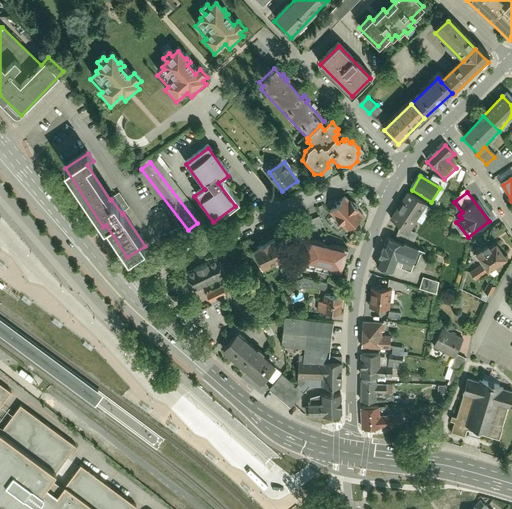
[(426,207),(408,195),(391,221),(409,233),(426,207)]
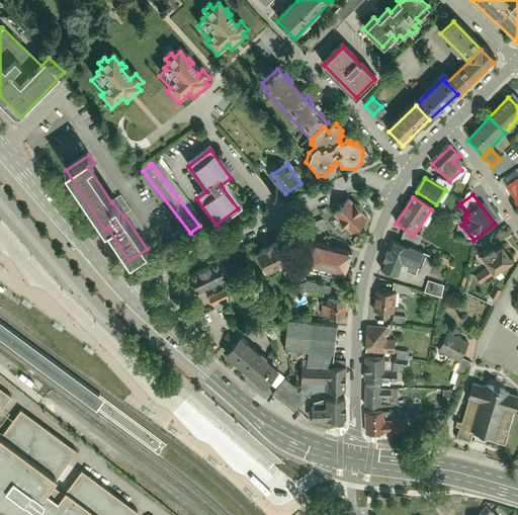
[(366,220),(350,202),(336,217),(352,234),(366,220)]
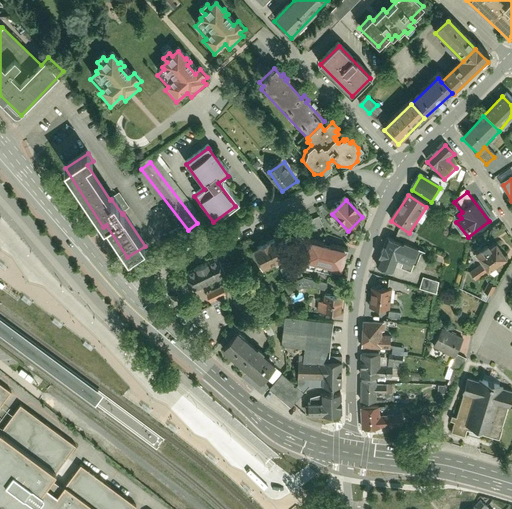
[(308,222),(313,232),(322,228),(318,218),(308,222)]
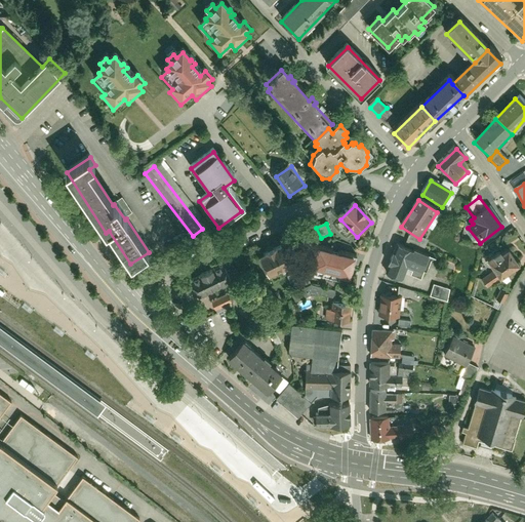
[(285,242),(255,257),(267,278),(296,263),(285,242)]
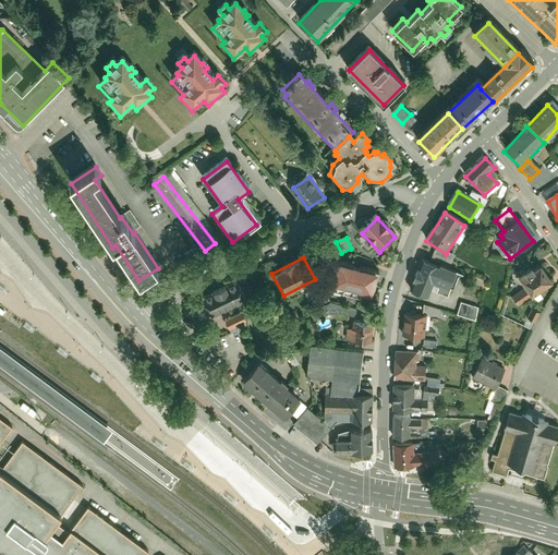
[(421,262),(410,293),(428,300),(433,286),(447,291),(452,272),(421,262)]
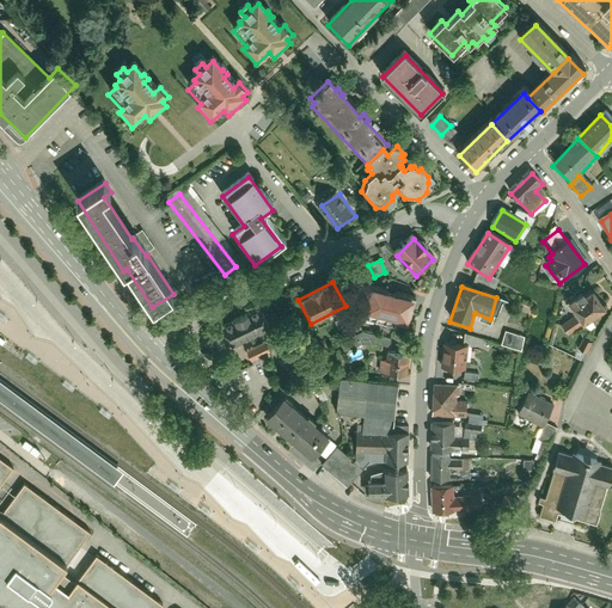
[(408,329),(415,299),(367,288),(360,317),(408,329)]
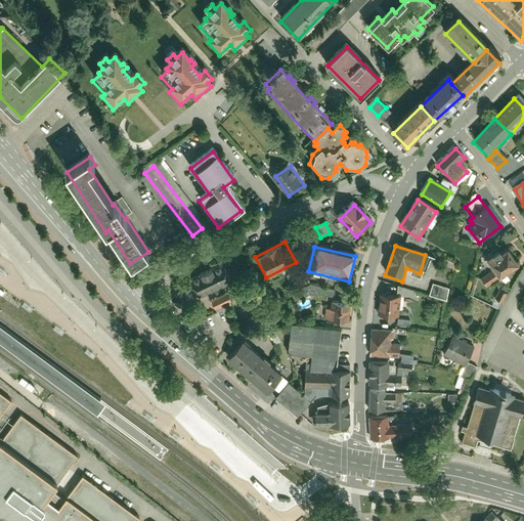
[(519,267),(507,249),(484,264),(491,274),(481,280),(485,288),(497,279),(498,281),(519,267)]
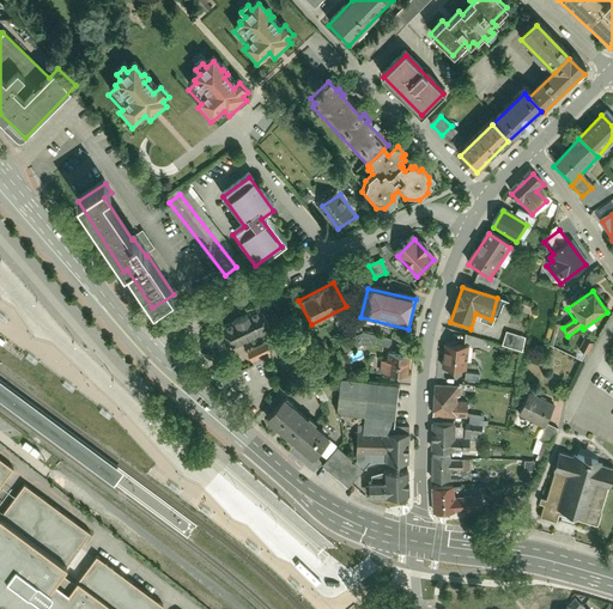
[(269,340),(260,312),(231,322),(235,329),(223,334),(230,354),(269,340)]
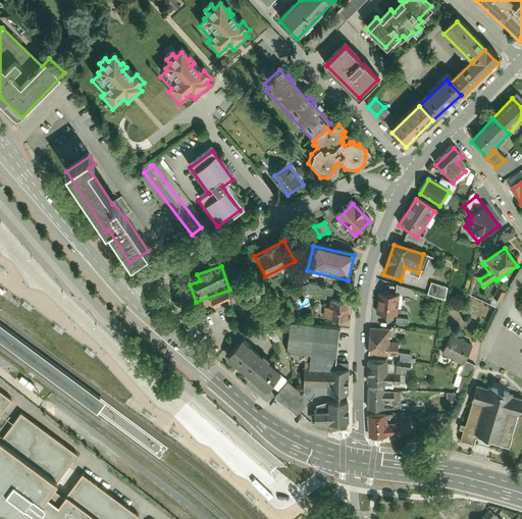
[(446,291),(431,287),(428,296),(442,301),(446,291)]
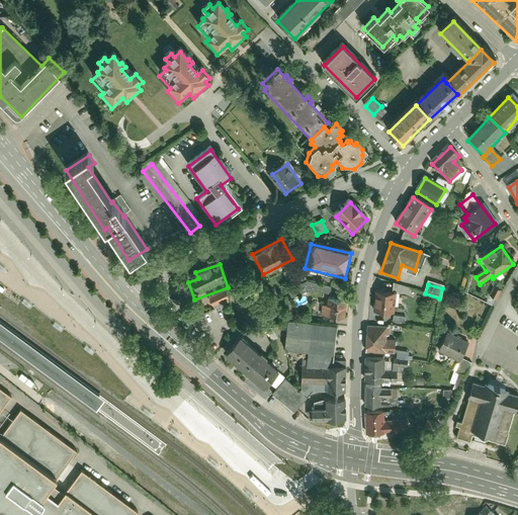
[(308,285),(289,293),(293,301),(309,293),(318,294),(319,288),(308,285)]
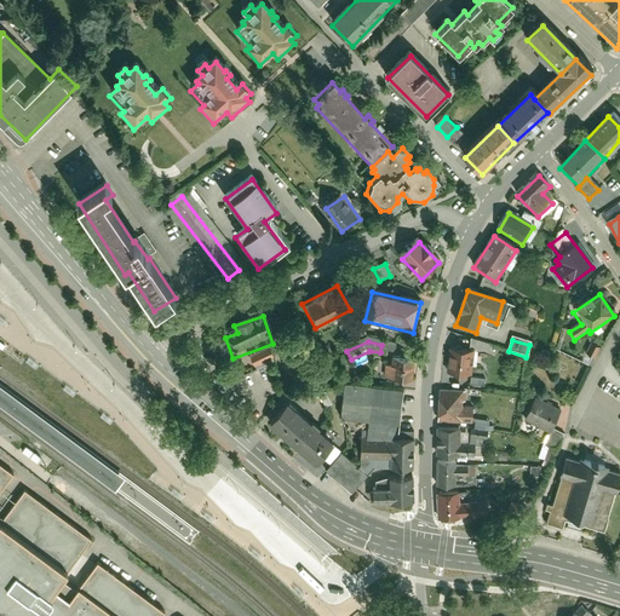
[(597,350),(590,346),(586,356),(593,358),(597,350)]
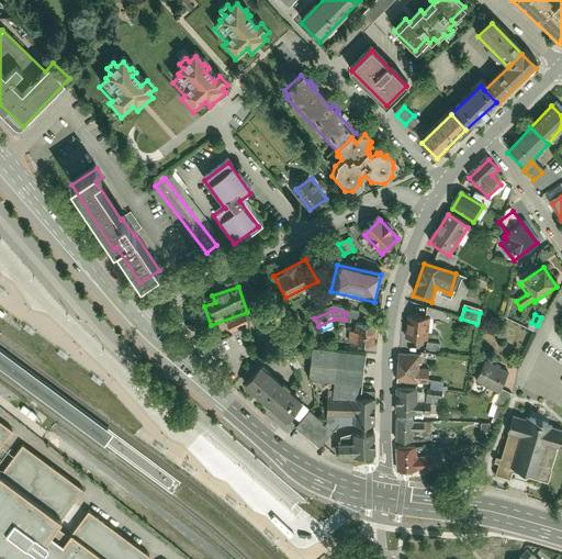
[(407,317),(405,339),(423,341),(425,320),(407,317)]
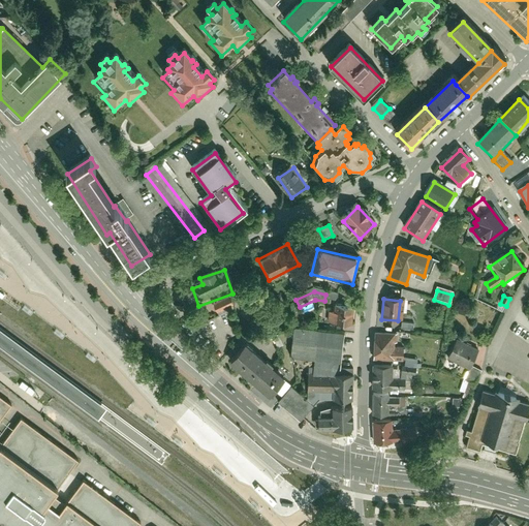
[(228,300),(214,307),(218,314),(232,306),(228,300)]
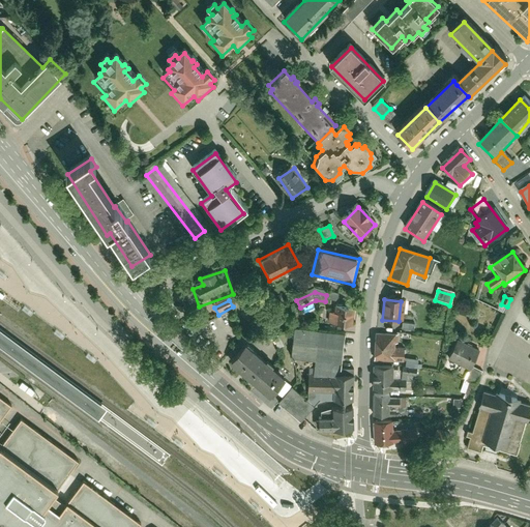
[(330,309),(328,326),(351,327),(352,310),(330,309)]
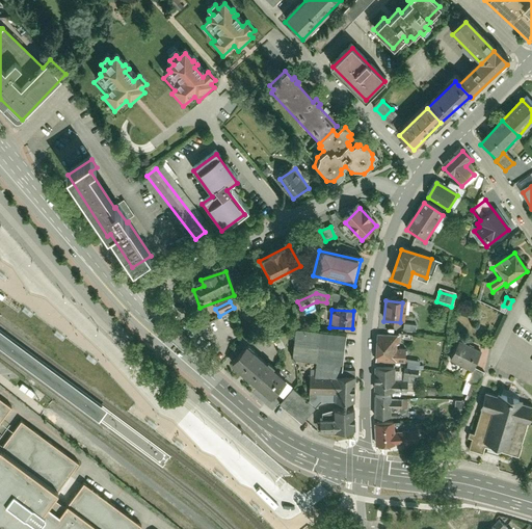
[(300,426),(320,404),(353,404),(354,373),(341,372),(344,337),(294,332),(291,363),(314,365),(310,403),(307,402),(293,391),(278,406),(300,426)]
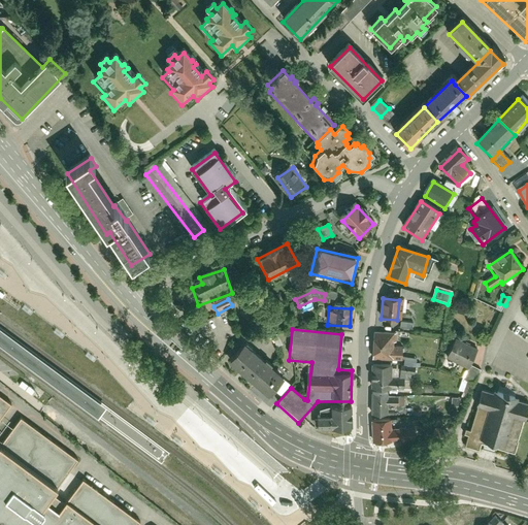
[(1,333),(0,334),(0,348),(99,421),(107,411),(1,333)]
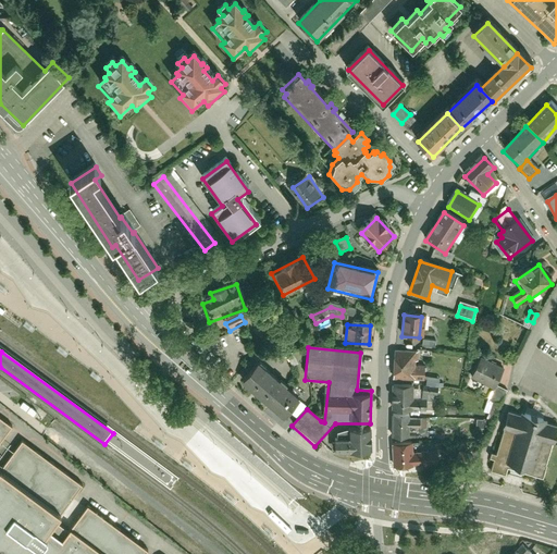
[(396,354),(395,382),(423,383),(424,369),(413,369),(413,355),(396,354)]
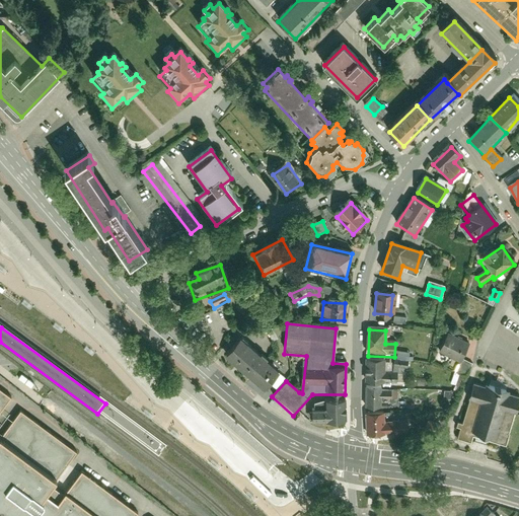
[(450,337),(441,355),(459,365),(469,347),(450,337)]
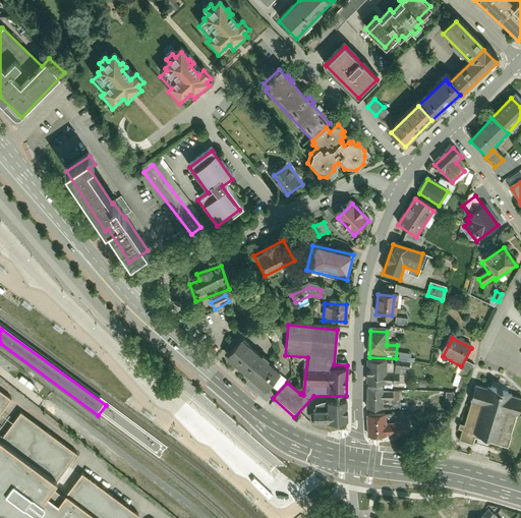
[(243,342),(227,360),(266,394),(282,376),(243,342)]
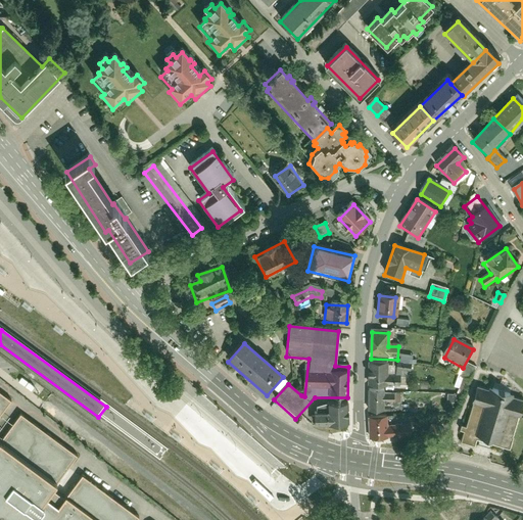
[(369,365),(368,386),(384,386),(385,366),(369,365)]
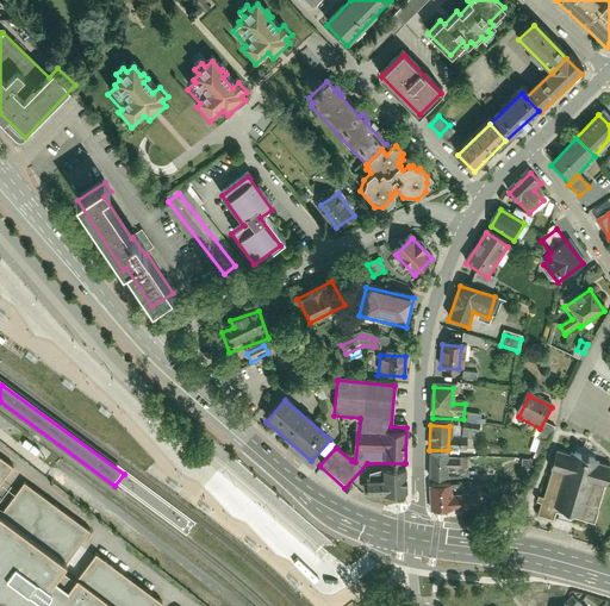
[(553,522),(555,513),(596,524),(609,468),(609,467),(554,454),(537,518),(553,522)]
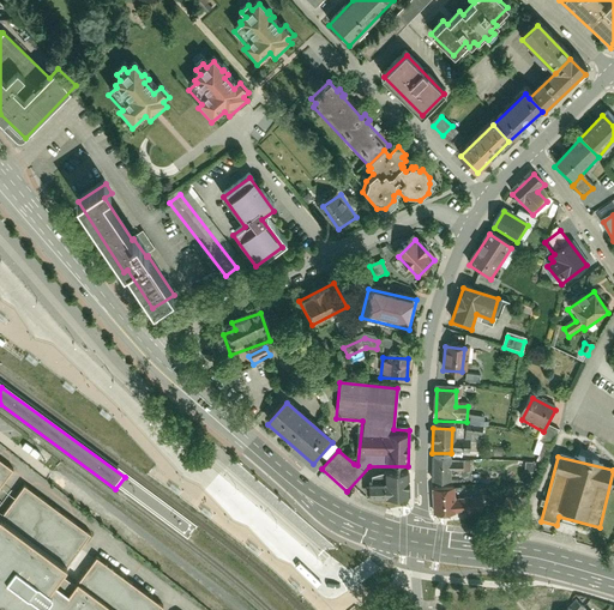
[(161,609),(163,607),(97,557),(76,586),(61,575),(90,536),(25,487),(0,519),(0,488),(13,471),(0,460),(0,609),(161,609)]
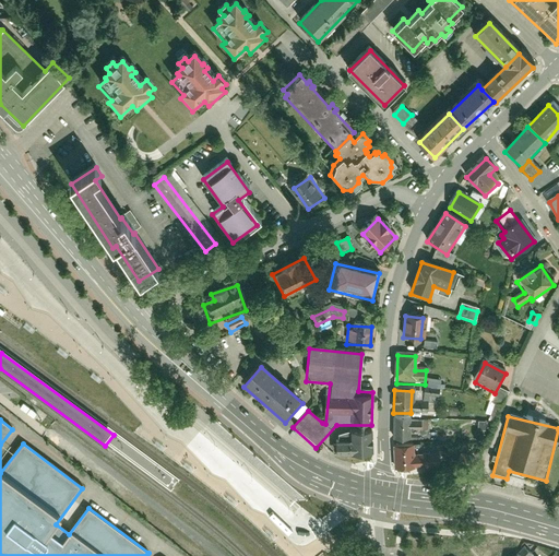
[(411,421),(394,421),(394,441),(411,441),(411,421)]
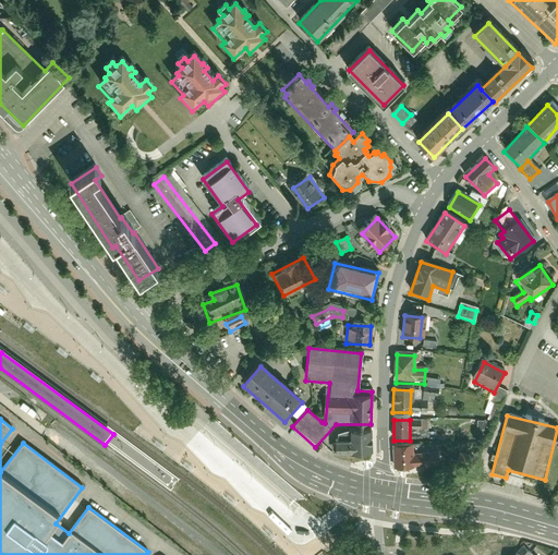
[(332,443),(334,457),(372,455),(371,433),(338,434),(338,443),(332,443)]
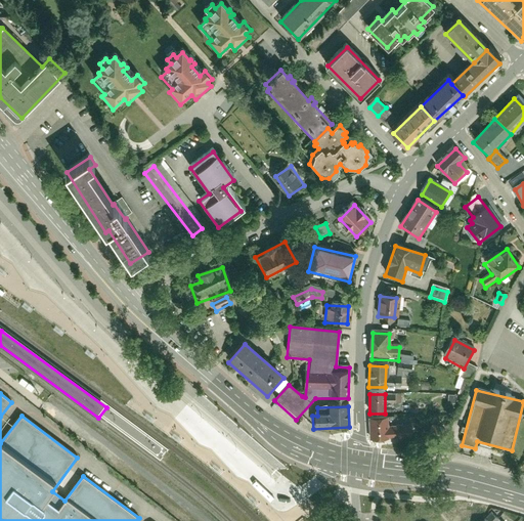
[(368,420),(370,441),(412,438),(411,426),(385,428),(385,419),(368,420)]
